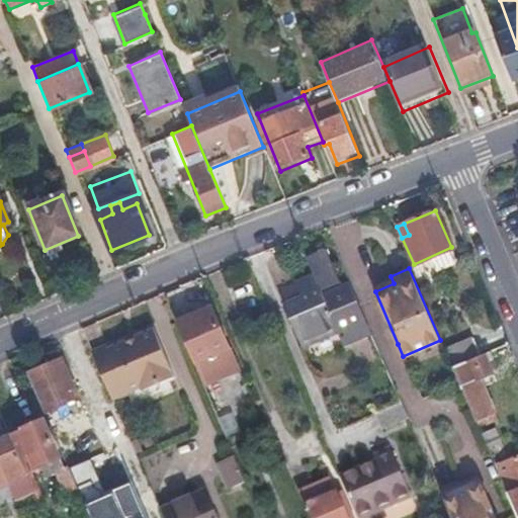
[(320,289),(314,276),(295,285),(300,299),(281,308),(300,349),(339,333),(329,311),(322,293),(320,289)]
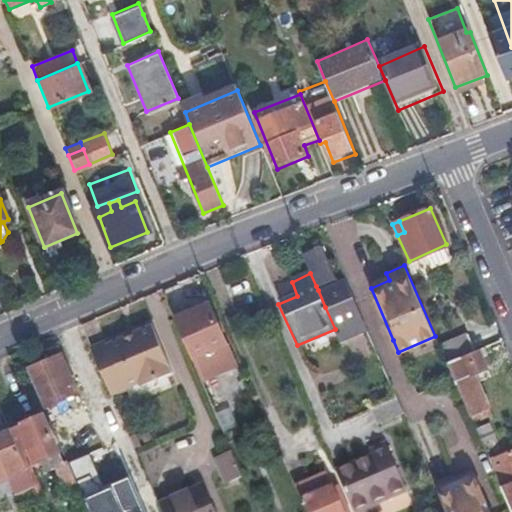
[(325,307),(335,329),(338,337),(365,325),(345,278),(318,290),(325,307)]
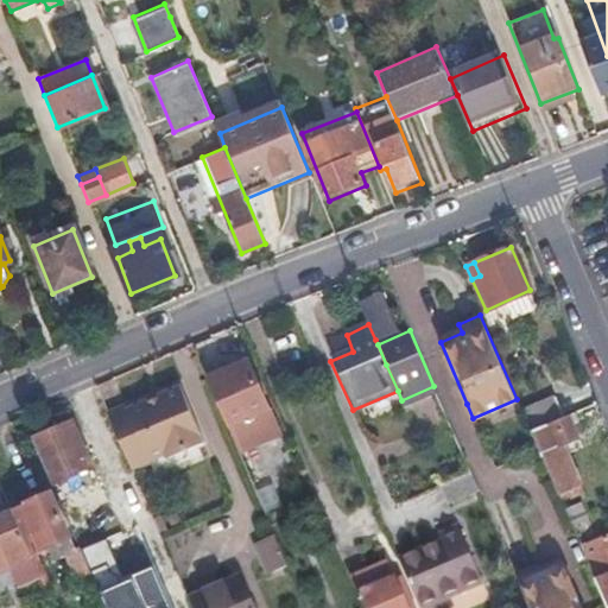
[(246,361),(206,378),(227,429),(267,410),(246,361)]
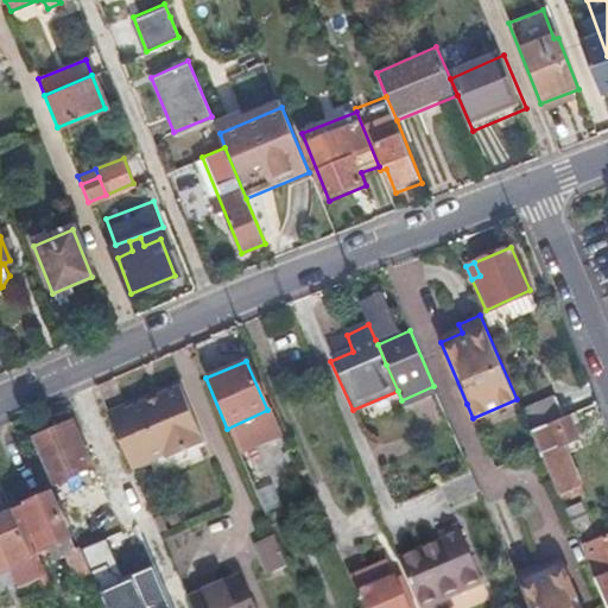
[(204,448),(179,387),(175,390),(200,450),(204,448)]
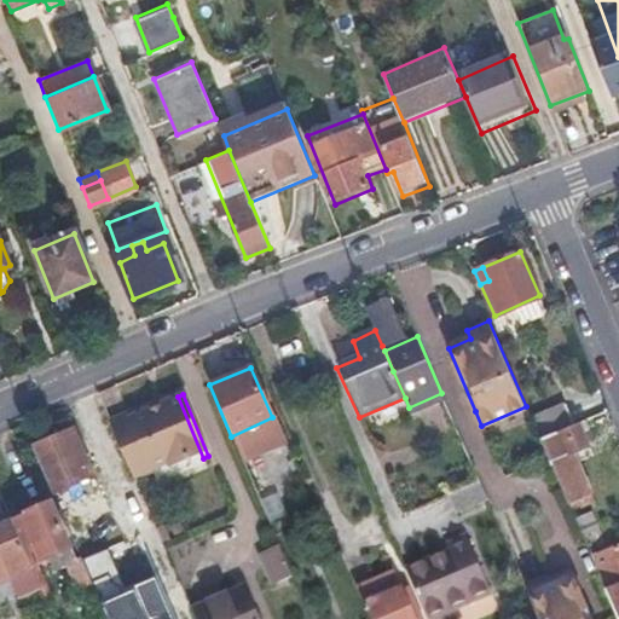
[(203,458),(178,397),(150,408),(148,401),(108,420),(134,480),(172,467),(173,470),(203,458)]
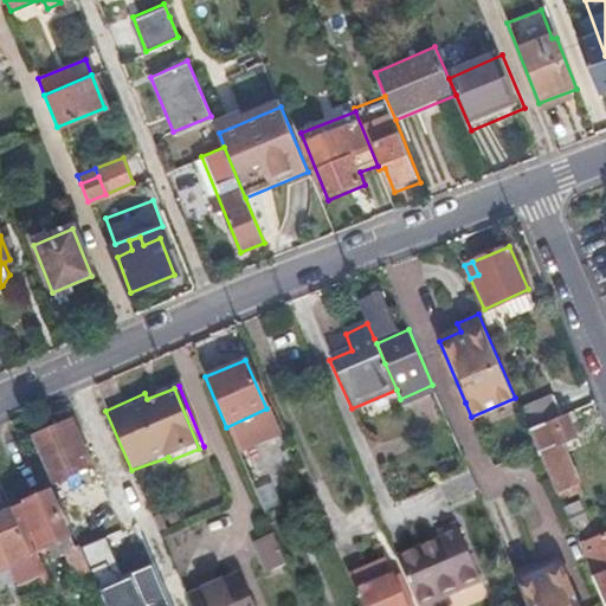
[(528,427),(558,416),(550,398),(520,410),(528,427)]
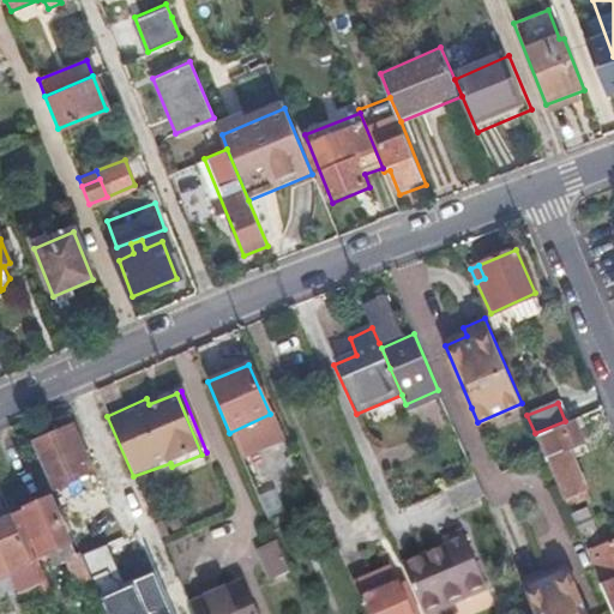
[(585,423),(581,414),(565,421),(535,433),(561,494),(585,485),(569,443),(575,440),(577,443),(584,439),(578,426),(585,423)]
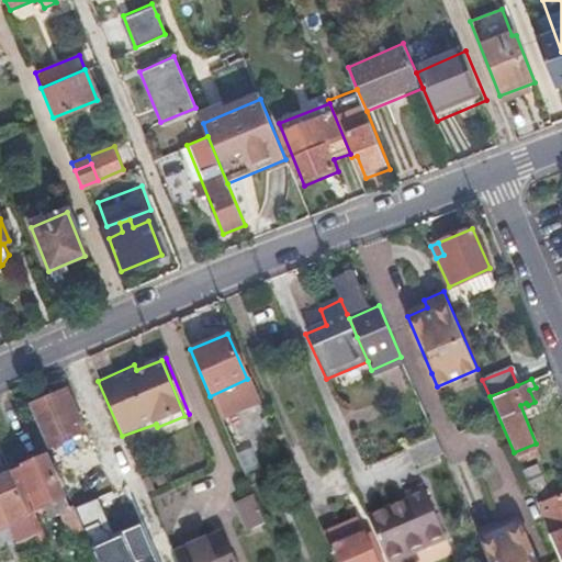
[(66,391),(31,405),(48,446),(83,430),(66,391)]
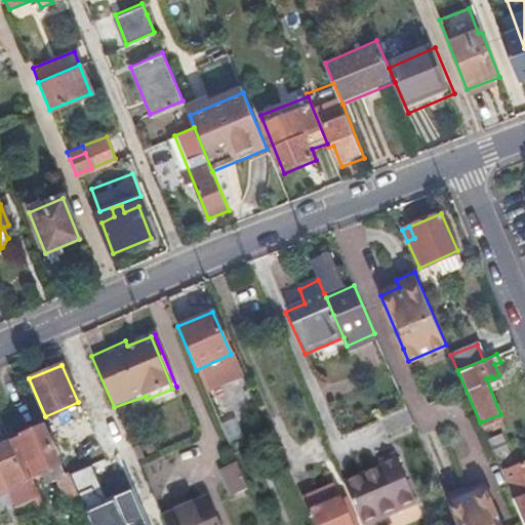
[(229,412),(216,418),(229,446),(241,442),(229,412)]
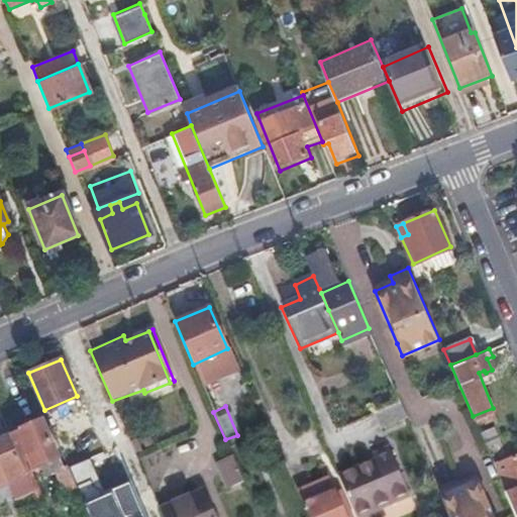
[(43,421),(10,436),(25,472),(44,463),(50,474),(63,467),(64,467),(43,421)]
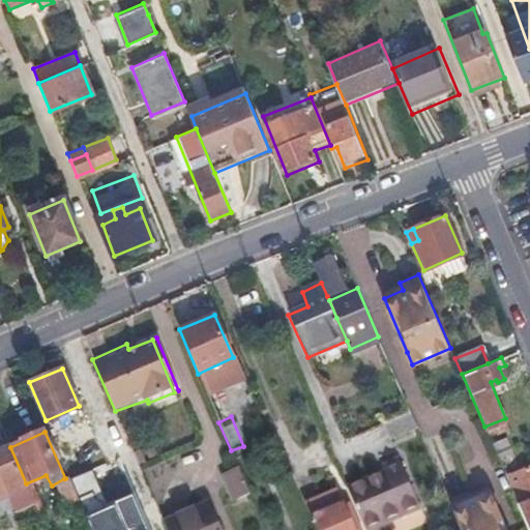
[(492,442),(499,460),(510,454),(503,437),(492,442)]
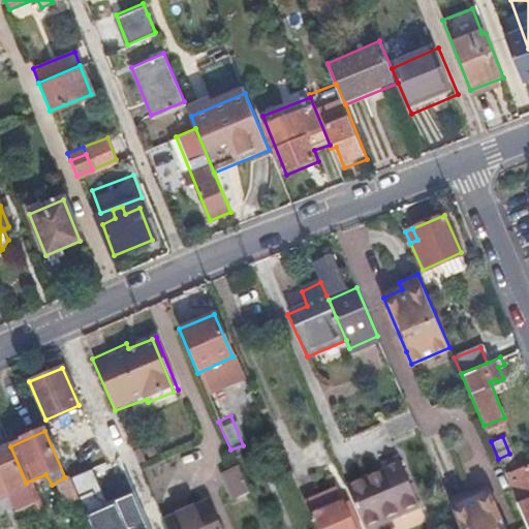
[(26,483),(10,446),(0,450),(0,493),(5,492),(26,483)]
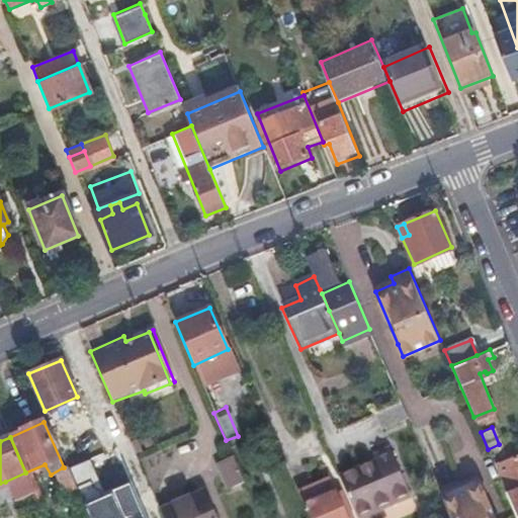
[(517,517),(517,447),(492,458),(517,517)]
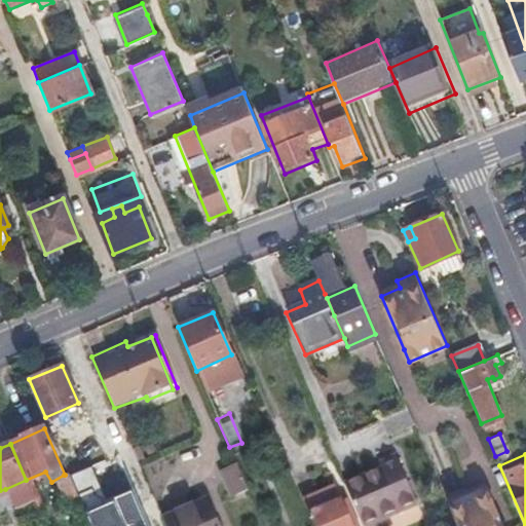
[(385,474),(347,491),(362,525),(378,525),(419,509),(399,461),(383,468),(385,474)]
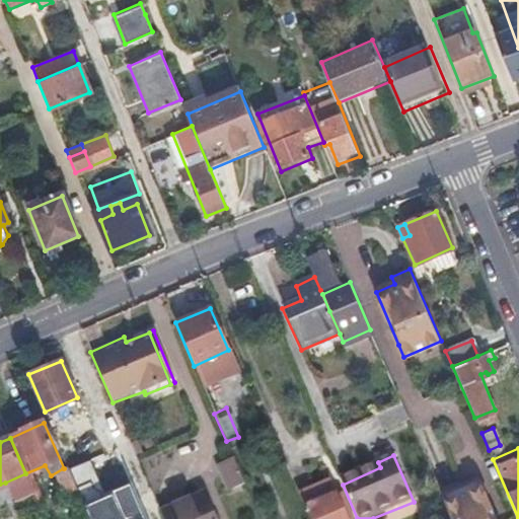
[(395,455),(393,455),(414,502),(415,501),(395,455)]
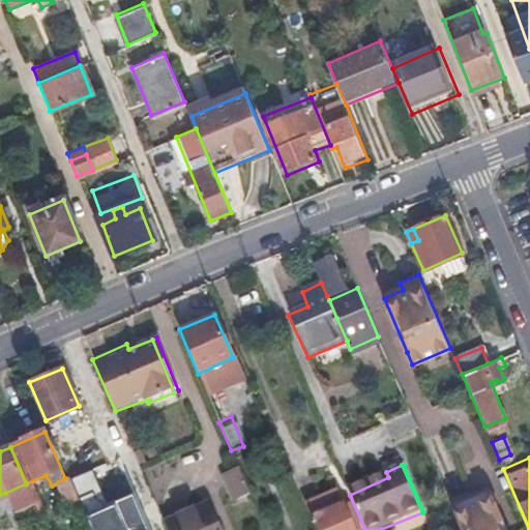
[(231,498),(248,492),(239,470),(223,477),(231,498)]
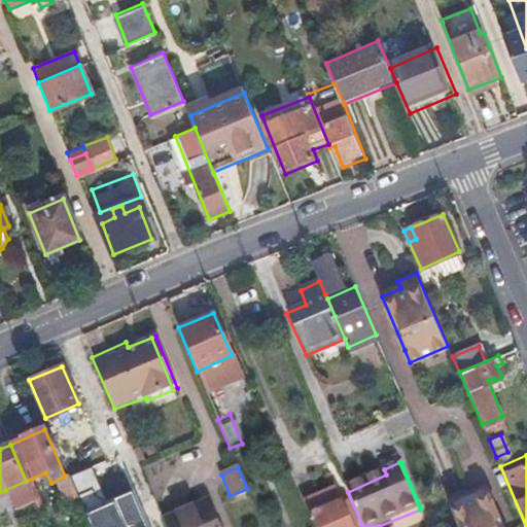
[(69,473),(65,476),(64,476),(74,496),(78,494),(69,473)]
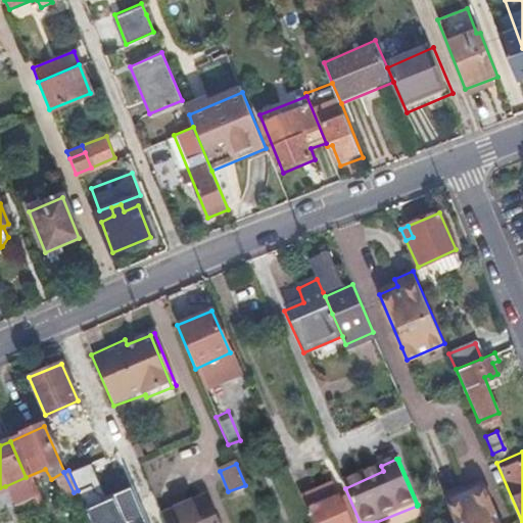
[(34,495),(26,477),(5,486),(13,504),(34,495)]
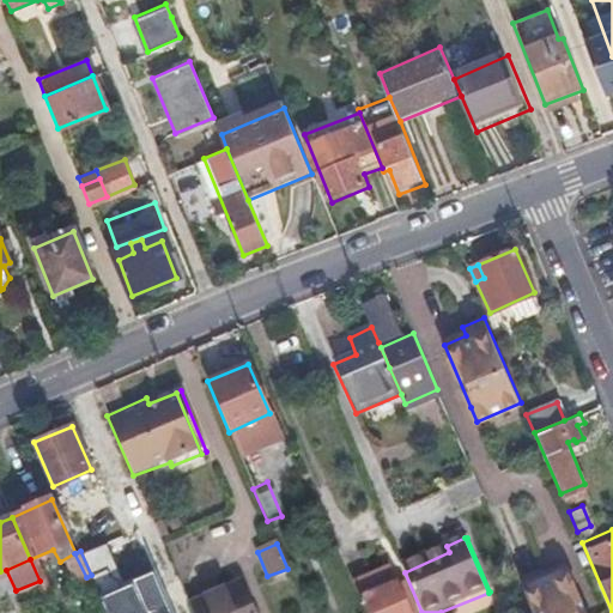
[(353,582),(366,612),(417,612),(395,563),(353,582)]
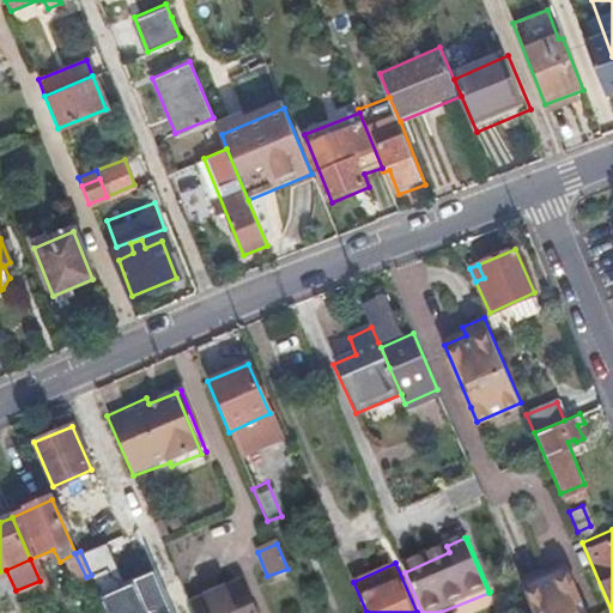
[(519,577),(534,612),(587,612),(568,566),(546,575),(542,568),(519,577)]
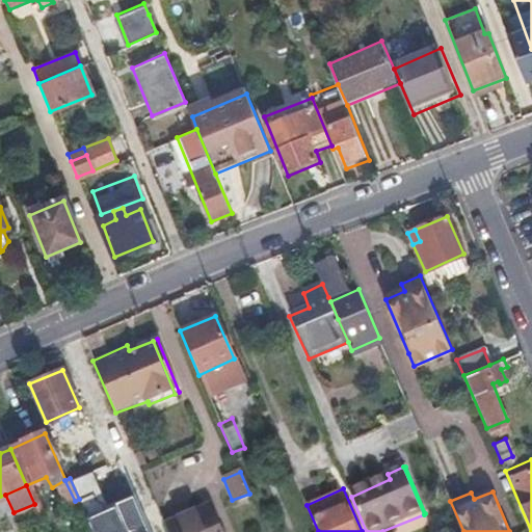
[(148,531),(132,499),(89,517),(95,531),(148,531)]
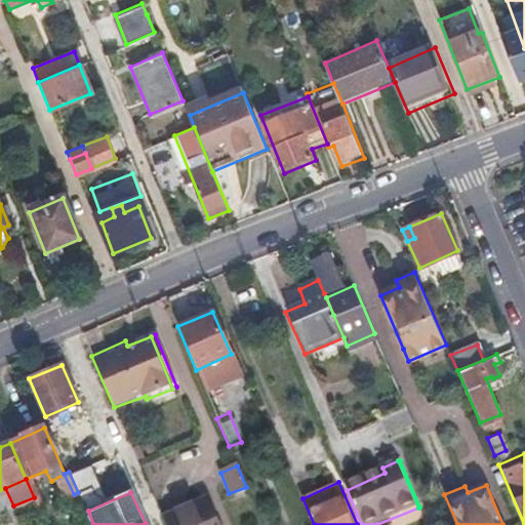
[(165,524),(216,524),(206,501),(163,520),(165,524)]
